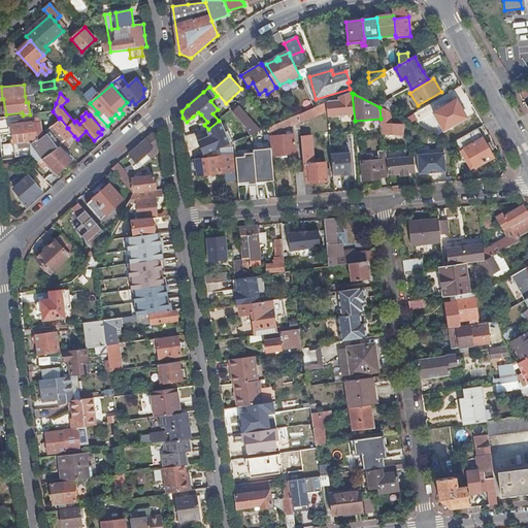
[(351,113),(350,103),(339,104),(340,97),(327,103),(328,113),(328,117),(351,113)]
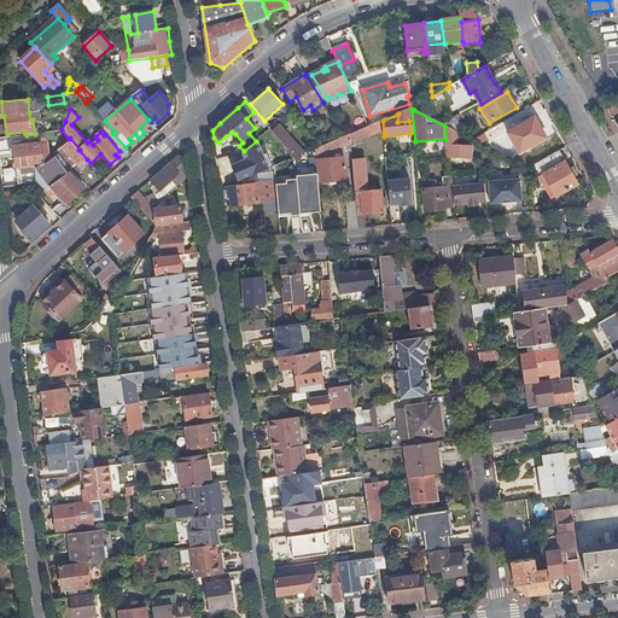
[(546,136),(535,118),(531,121),(530,120),(507,133),(519,153),(542,140),(542,139),(546,136)]
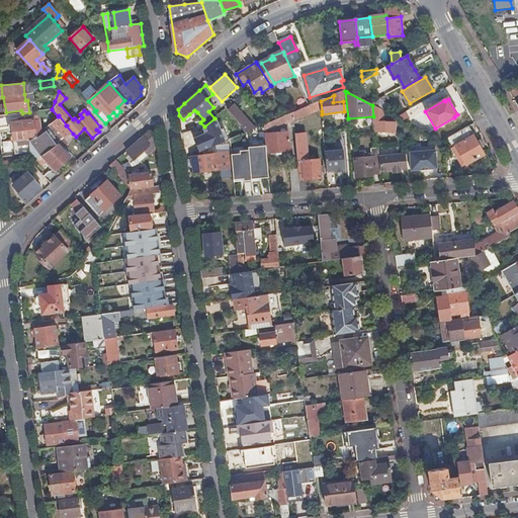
[(322,111),(321,101),(310,105),(293,112),(294,120),(322,111)]
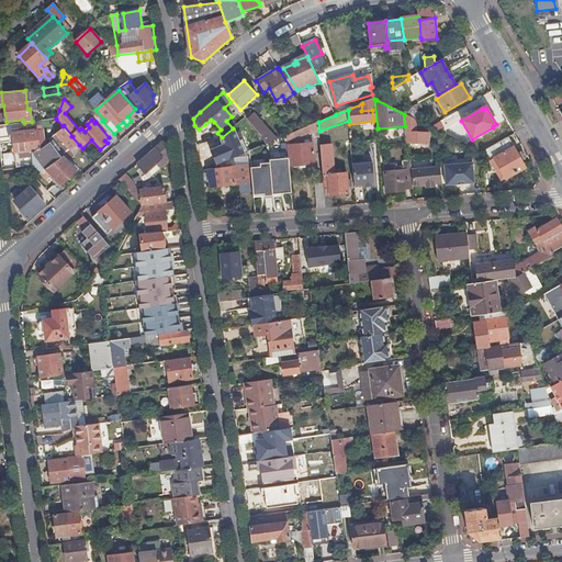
[(425,116),(413,110),(404,114),(417,121),(422,123),(425,116)]
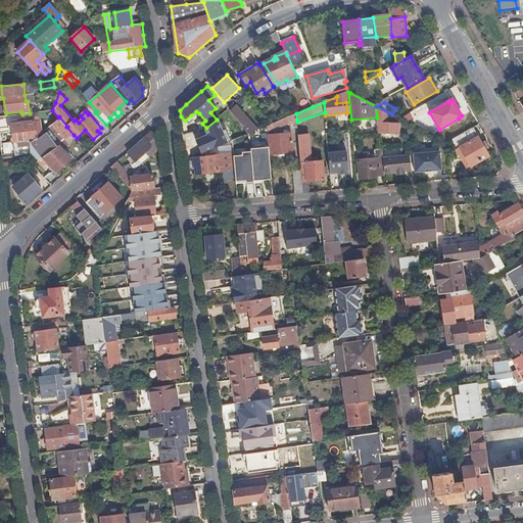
[(272,125),(253,103),(251,105),(253,107),(248,111),(264,128),(267,126),(272,125)]
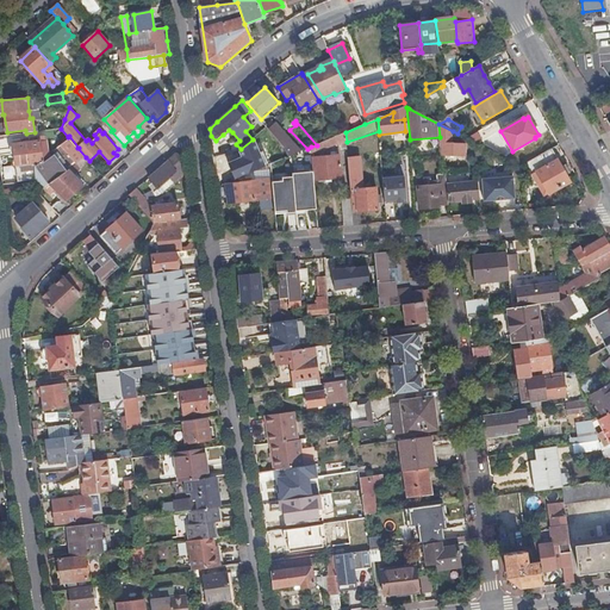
[(300,151),(274,123),(268,129),(284,148),(288,157),(293,155),(300,151)]
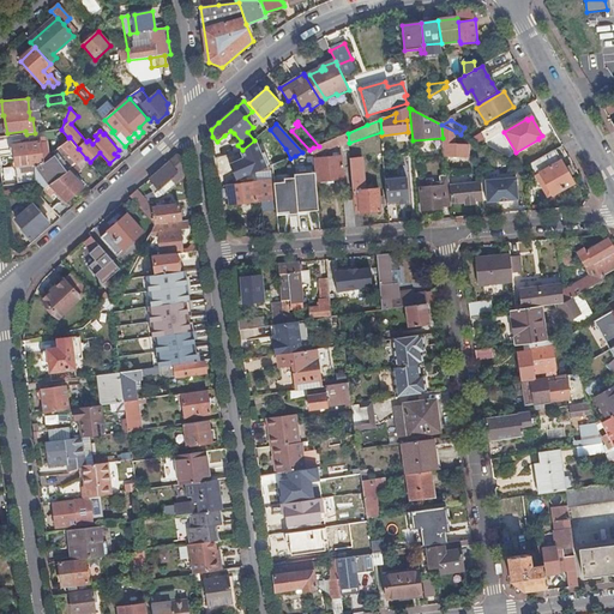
[(444,157),(470,157),(470,145),(456,145),(456,132),(441,125),(443,138),(444,157)]
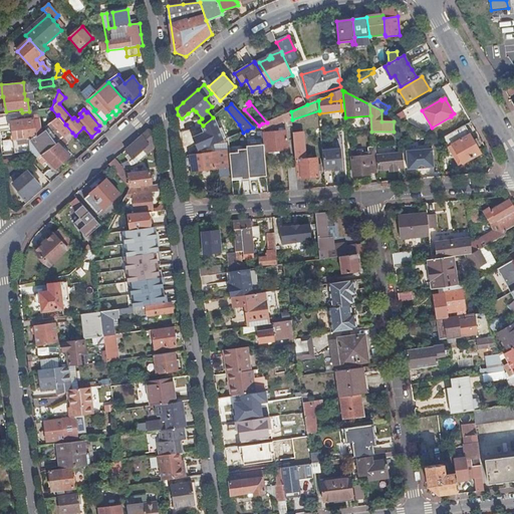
[(40,131),(39,114),(20,117),(21,120),(11,121),(14,141),(36,138),(42,134),(40,131)]
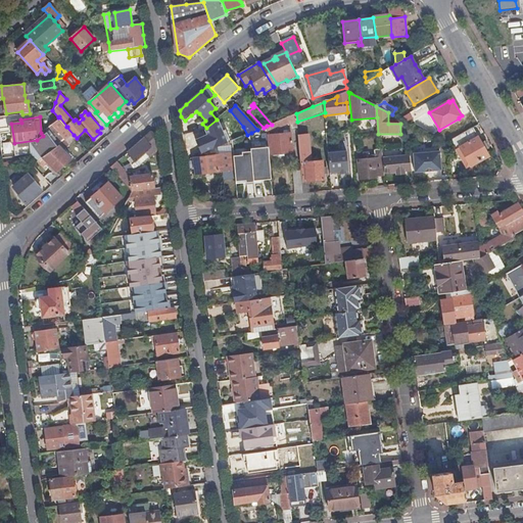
[(268,133),(290,123),(288,117),(272,125),(267,126),(268,133)]
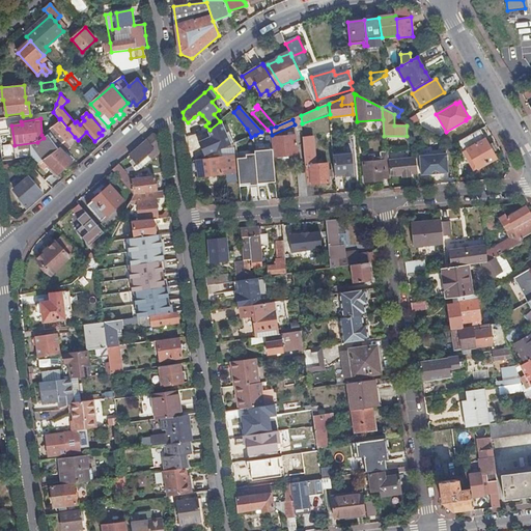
[(55,130),(63,123),(61,121),(53,128),(55,130)]
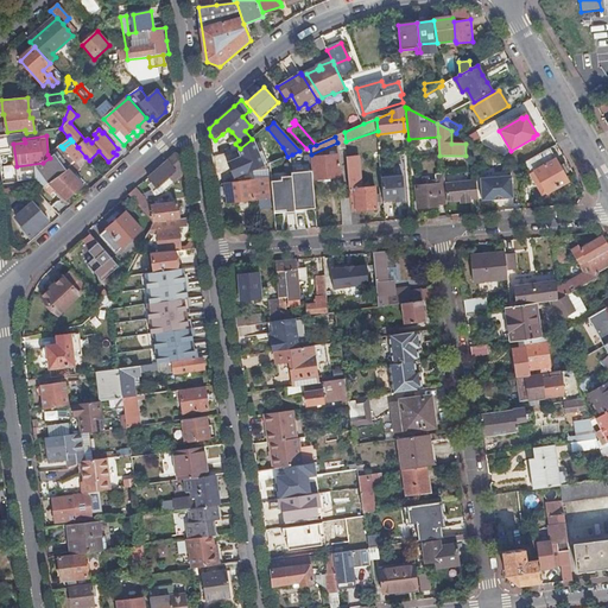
[(86,157),(77,147),(73,141),(63,149),(76,164),(86,157)]
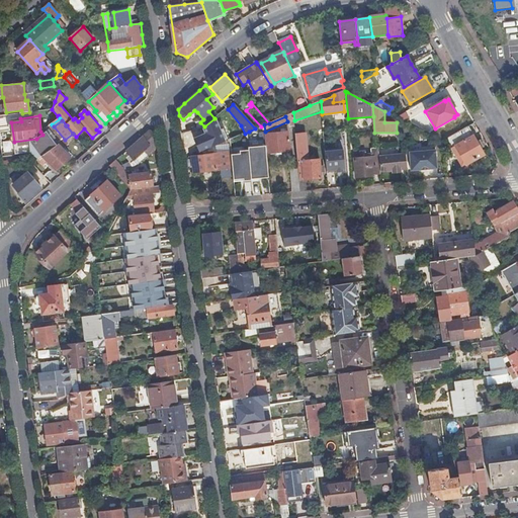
[(468,126),(447,139),(457,156),(460,154),(466,165),(485,155),(481,149),(478,142),(468,126)]
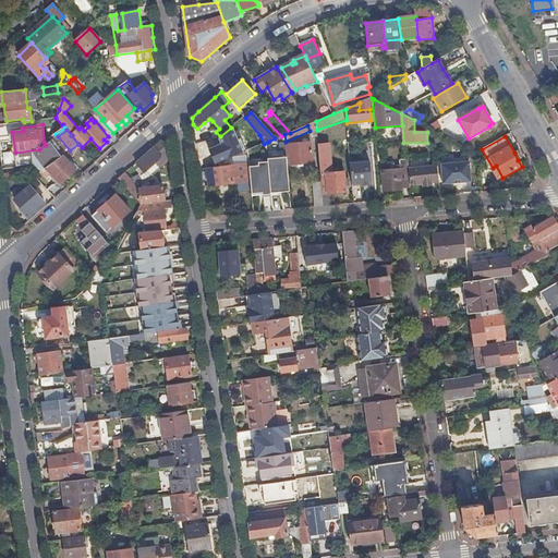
[(61,157),(50,142),(46,145),(39,149),(15,153),(16,167),(34,165),(41,171),(61,157)]
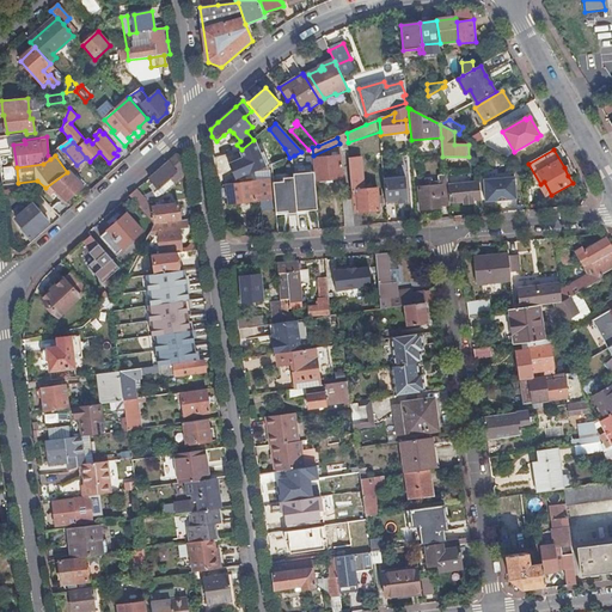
[(187,176),(184,158),(177,155),(150,179),(159,190),(171,179),(177,184),(187,176)]
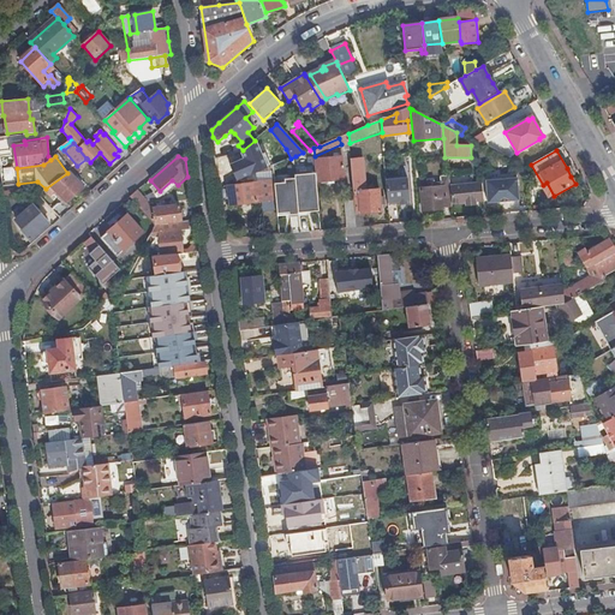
[(344,179),(341,157),(316,160),(318,181),(344,179)]
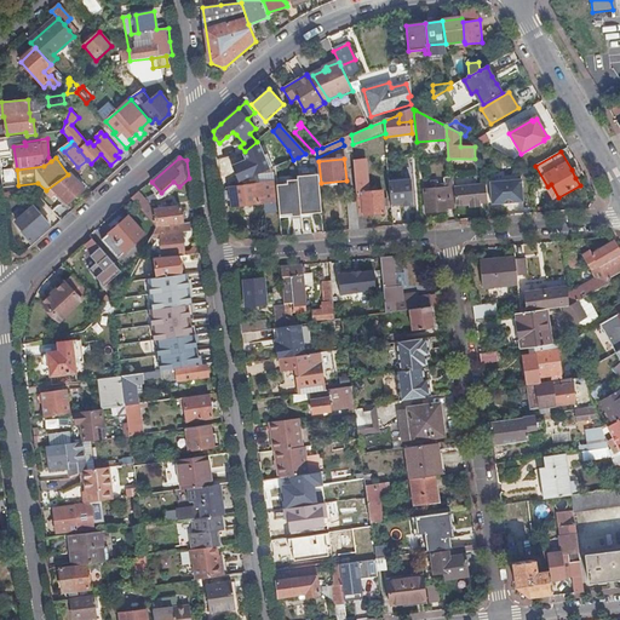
[(385,213),(384,207),(384,199),(386,199),(386,195),(383,195),(383,190),(369,191),(366,159),(354,160),(359,201),(361,229),(367,229),(366,216),(385,213)]
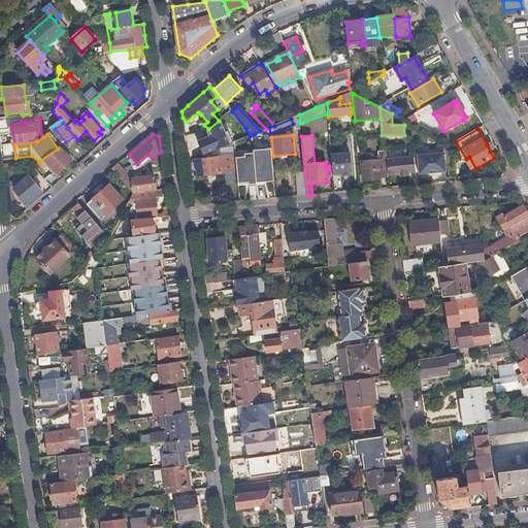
[(72,161),(65,152),(66,151),(65,150),(77,139),(74,136),(66,142),(58,149),(39,162),(33,167),(44,179),(55,171),(58,174),(72,161)]
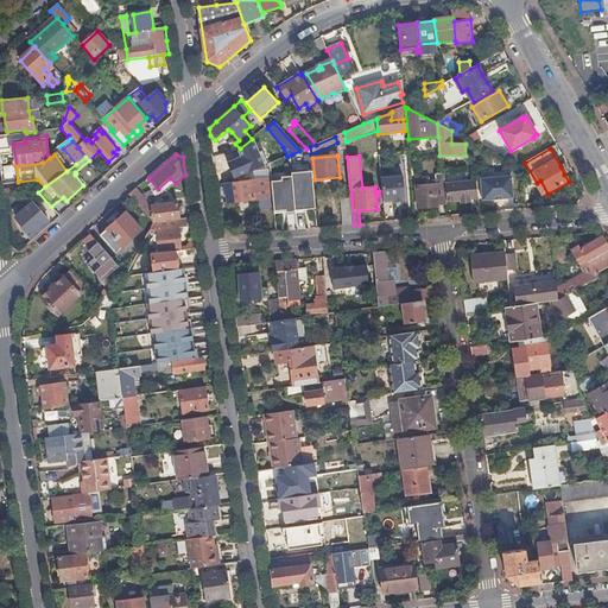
[(273,163),(270,157),(259,162),(261,168),(270,164),(273,163)]
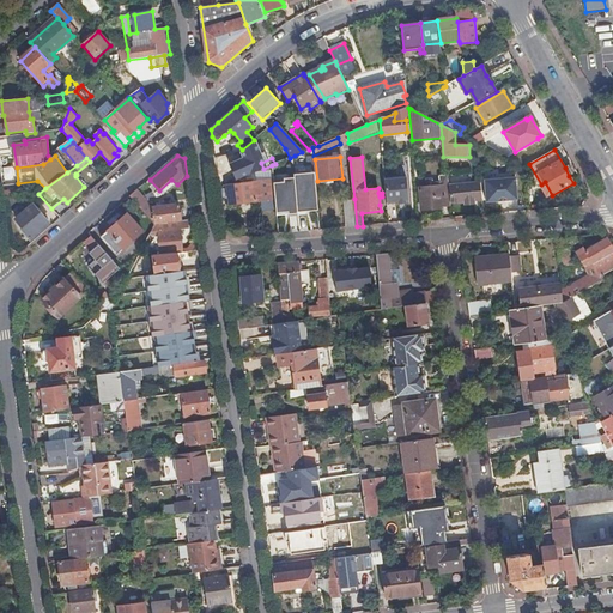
[(286,187),(284,161),(275,164),(272,165),(273,180),(274,188),(286,187)]
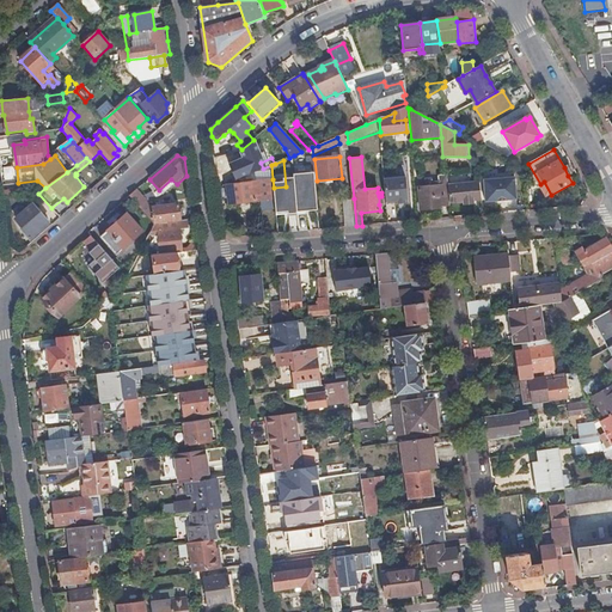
[(447,206),(445,175),(439,176),(441,185),(433,187),(432,178),(424,179),(426,187),(418,188),(421,209),(442,208),(442,206),(447,206)]
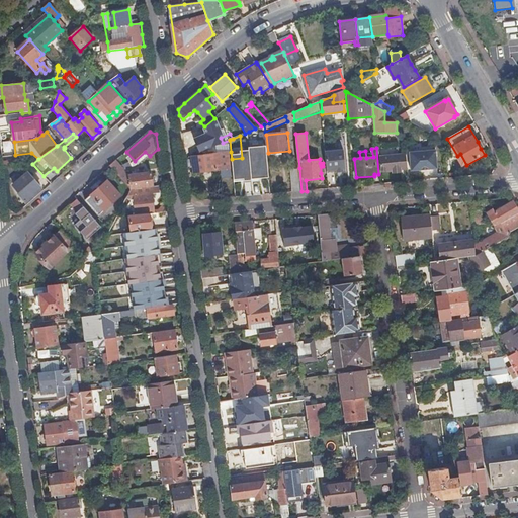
[(438,169),(436,150),(410,152),(412,171),(422,170),(429,169),(438,169)]
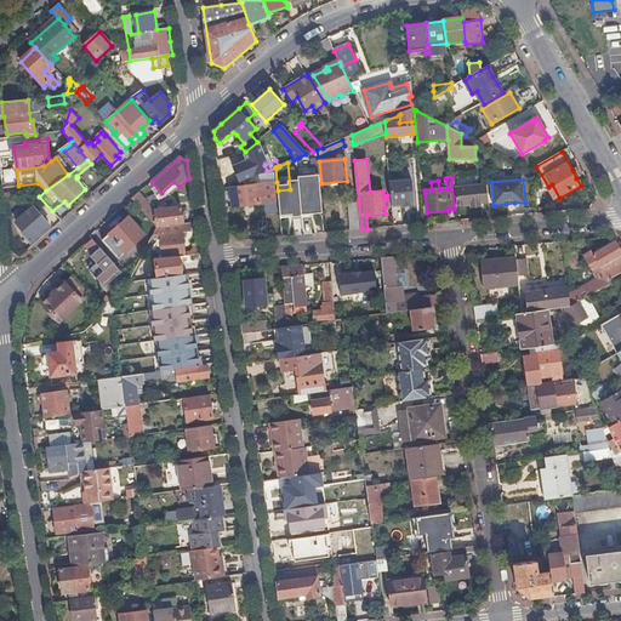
[(233,208),(279,201),(278,191),(277,182),(231,188),(233,208)]
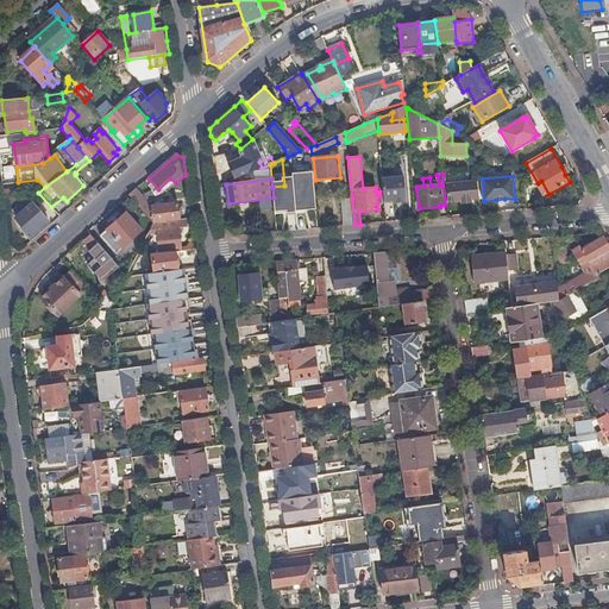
[(395,209),(393,181),(383,182),(385,209),(395,209)]
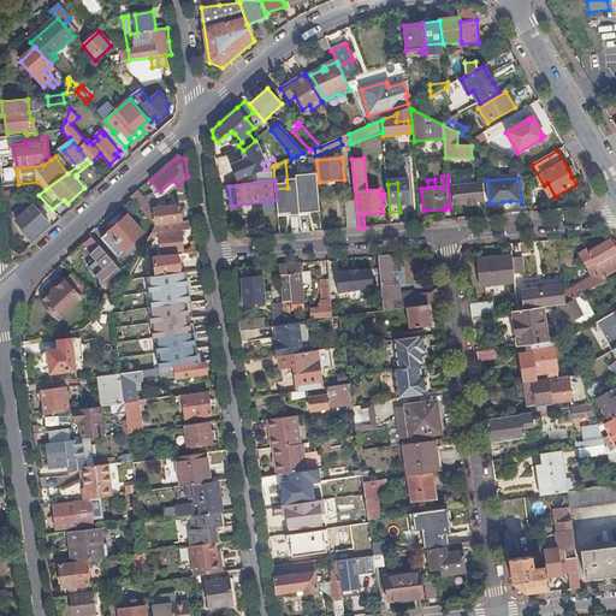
[(319,205),(318,190),(302,191),(302,187),(298,188),(298,191),(297,191),(297,194),(291,195),(290,188),(277,190),(279,209),(290,208),(290,212),(303,211),(303,207),(319,205)]
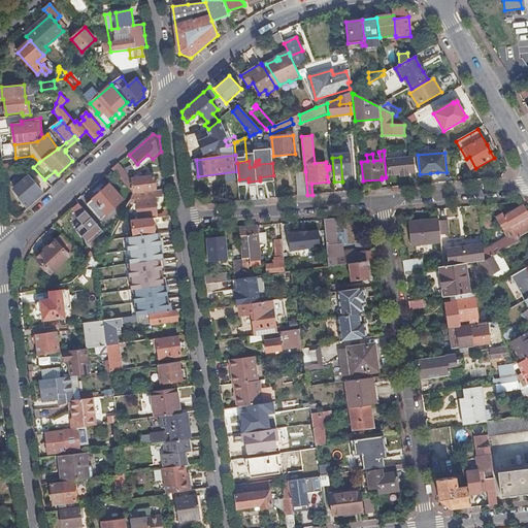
[(158,191),(156,175),(133,178),(118,163),(111,169),(135,193),(158,191)]
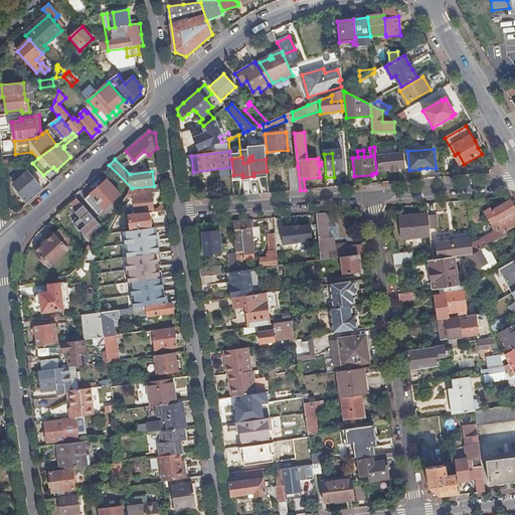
[(41,187),(28,172),(27,173),(17,181),(14,184),(20,192),(19,193),(26,201),(41,187)]
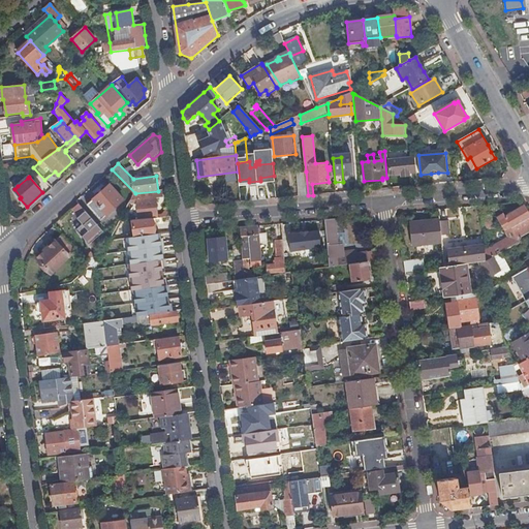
[(120,207),(118,205),(123,199),(110,185),(87,205),(101,220),(116,207),(118,209),(120,207)]
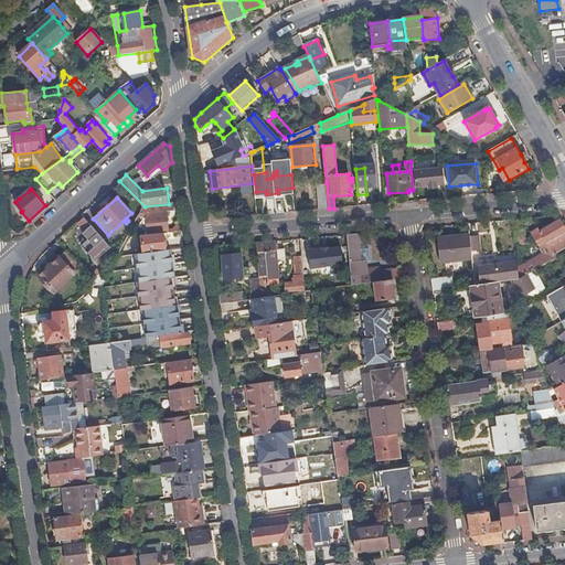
[(169,232),(167,211),(174,211),(173,203),(169,204),(145,206),(140,213),(147,213),(147,217),(144,217),(144,223),(147,223),(148,234),(163,233),(169,232)]
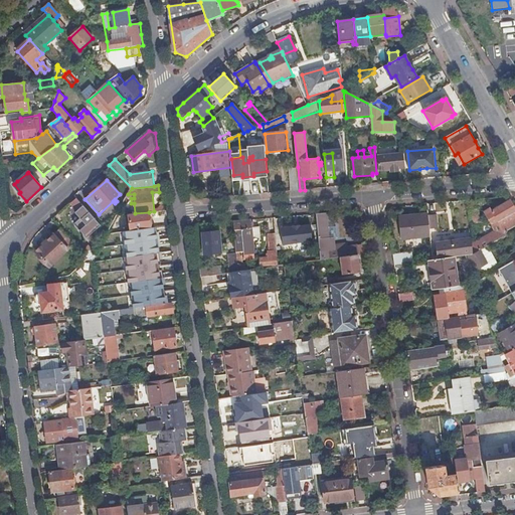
[(102,224),(77,198),(71,204),(77,211),(75,213),(80,218),(75,224),(88,237),(102,224)]
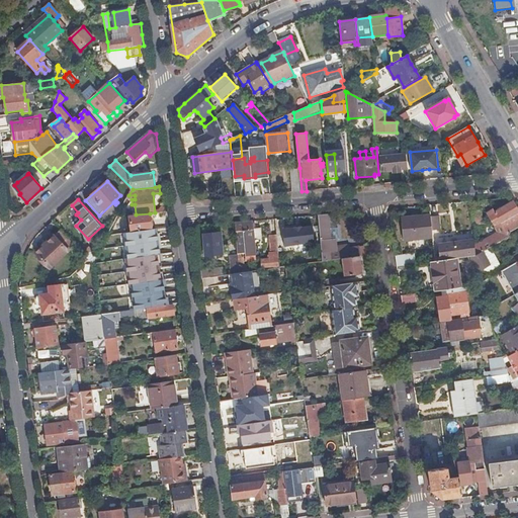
[(498,225),(517,213),(517,209),(514,202),(496,212),(499,218),(492,222),(494,226),(498,225)]
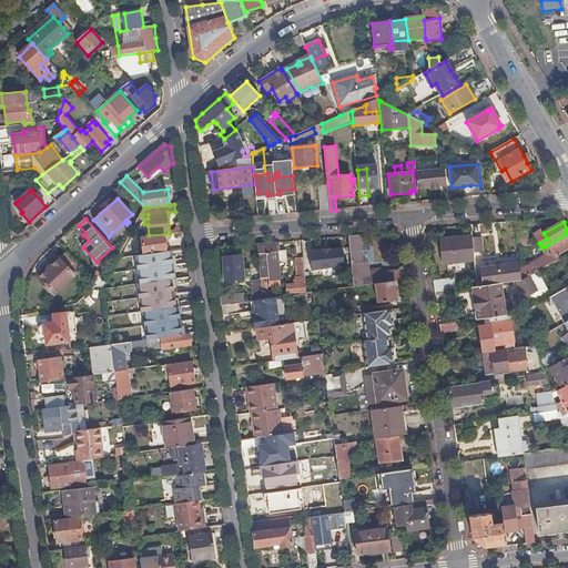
[(166,251),(164,234),(149,235),(142,235),(145,254),(166,251)]
